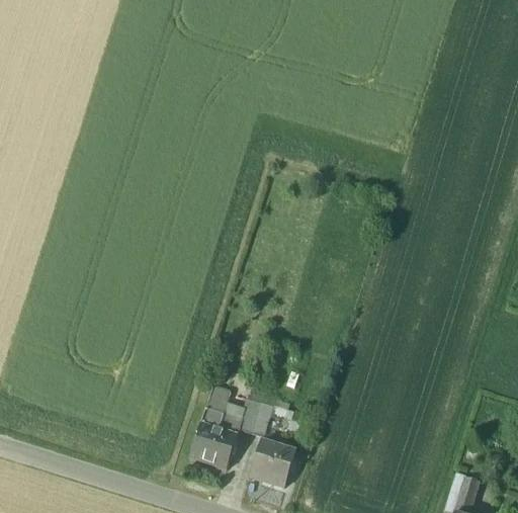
[(241,420),(238,429),(250,433),(260,402),(248,398),(245,408),(241,420)]
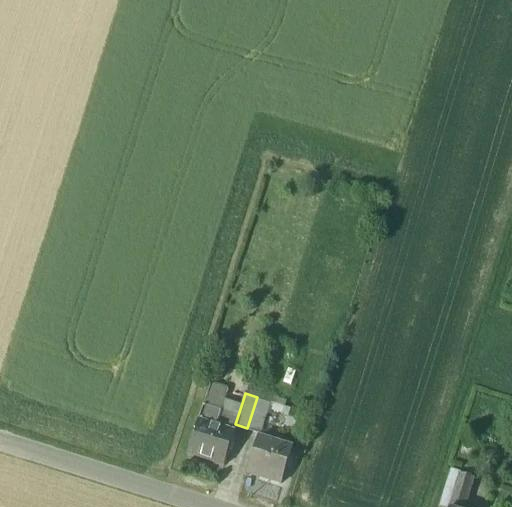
[(257,397),(247,428),(260,432),(269,401),(257,397)]
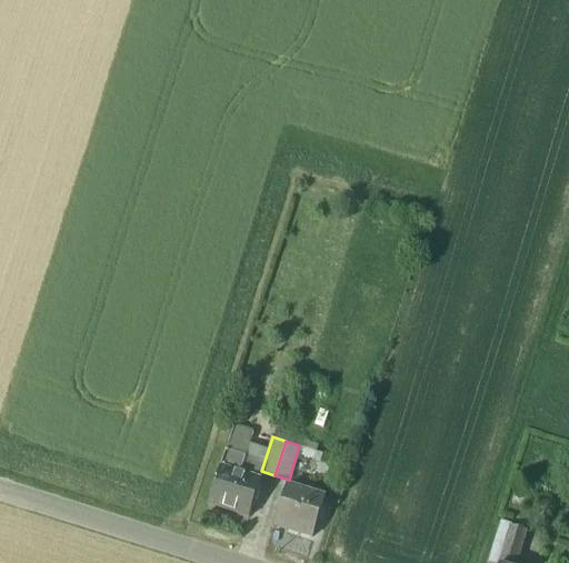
[(269,448),(250,442),(247,455),(265,461),(269,448)]
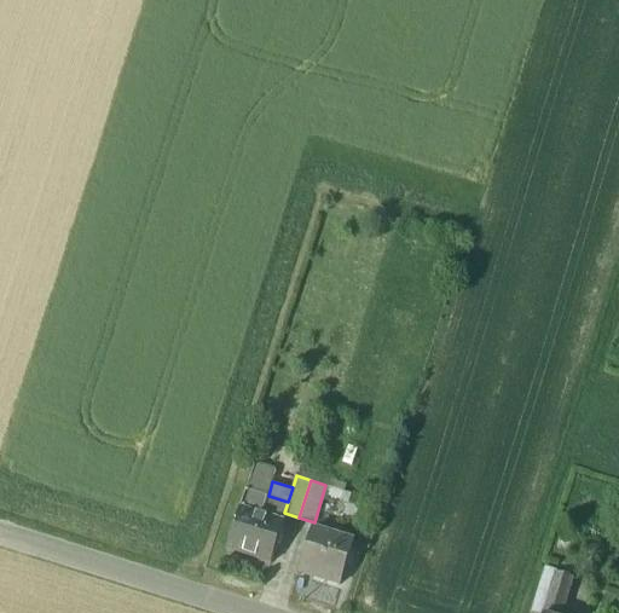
[(261,492),(246,487),(239,505),(255,512),(261,492)]
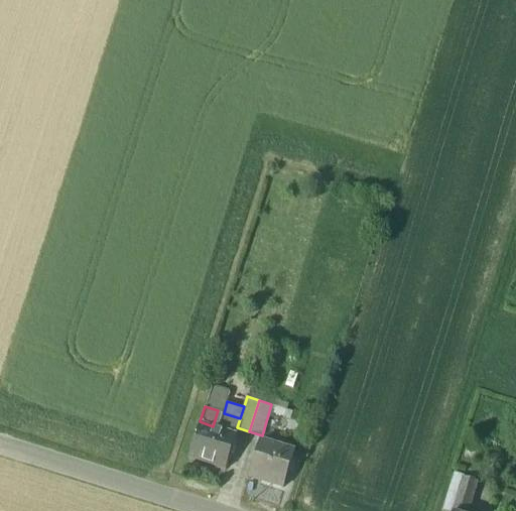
[(240,418),(224,413),(218,410),(213,426),(236,433),(237,427),(240,418)]
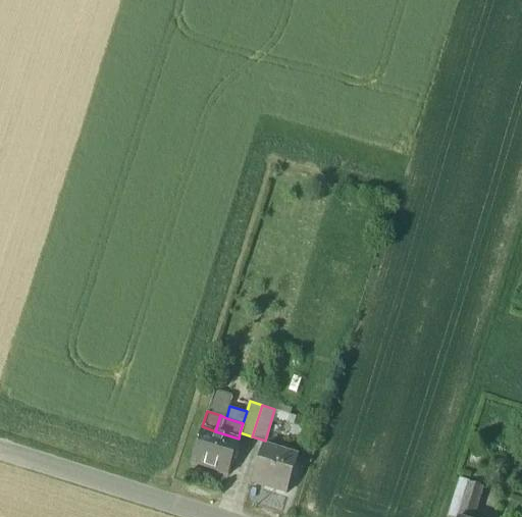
[(215,431),(202,426),(192,460),(228,472),(239,438),(215,431)]
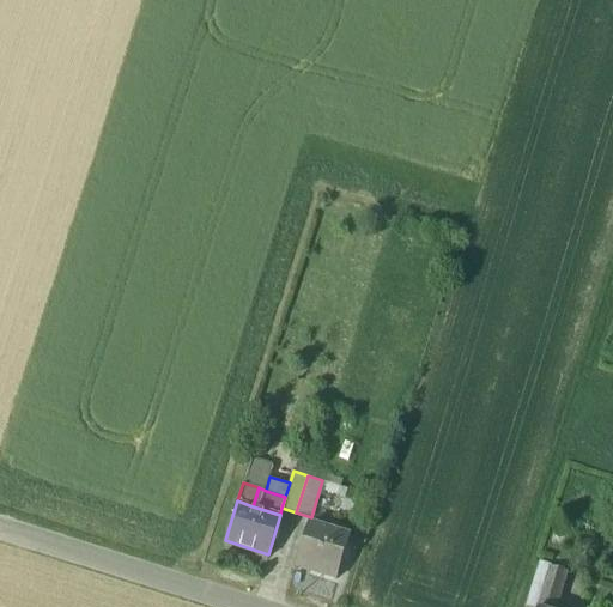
[(350,534),(308,521),(295,563),(337,575),(350,534)]
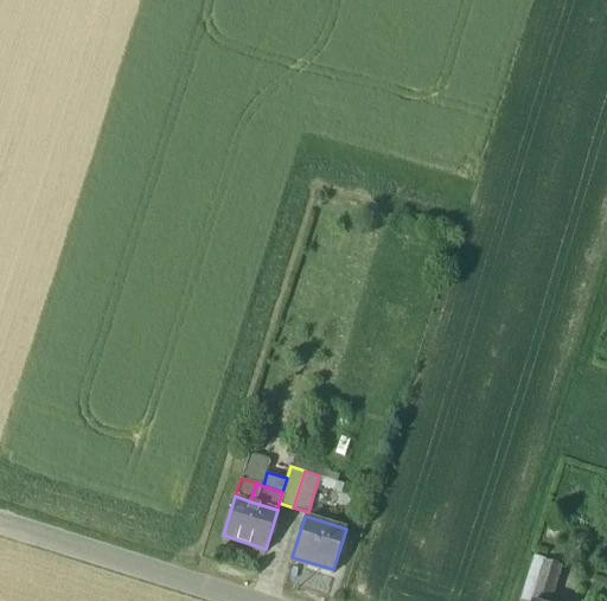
[(534,552),(519,598),(530,600),(531,600),(545,558),(545,556),(534,552)]
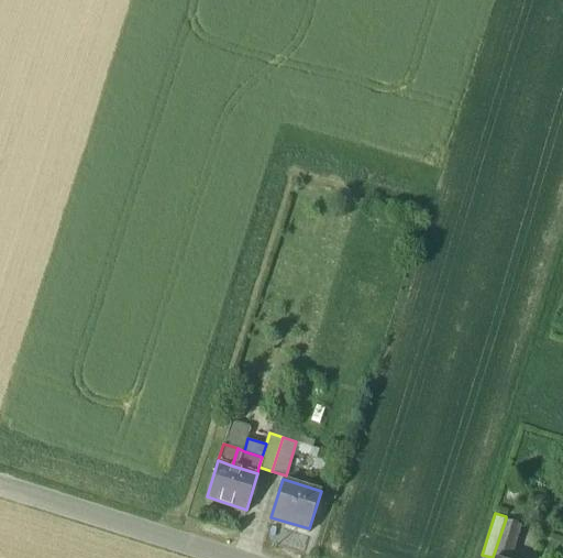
[(508,557),(519,523),(506,518),(493,557),(508,557)]
